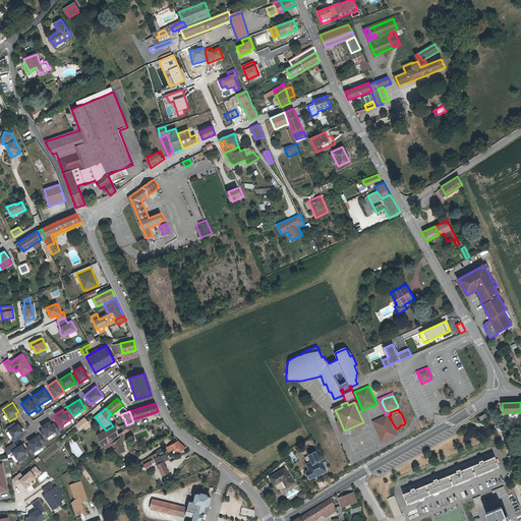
[(398,436),(395,427),(389,416),(389,414),(372,421),(382,443),(398,436)]
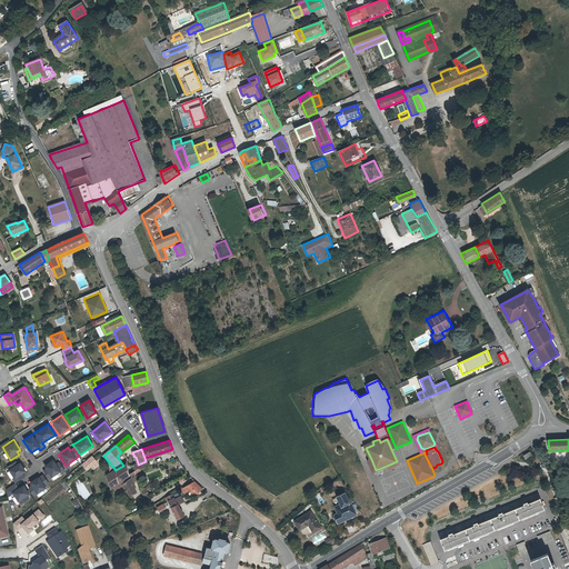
[(87,471),(98,462),(91,455),(80,463),(87,471)]
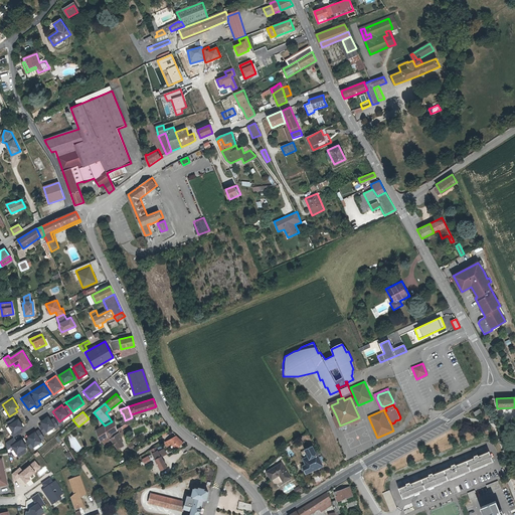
[(17,416),(7,422),(14,435),(22,431),(20,426),(23,425),(17,416)]
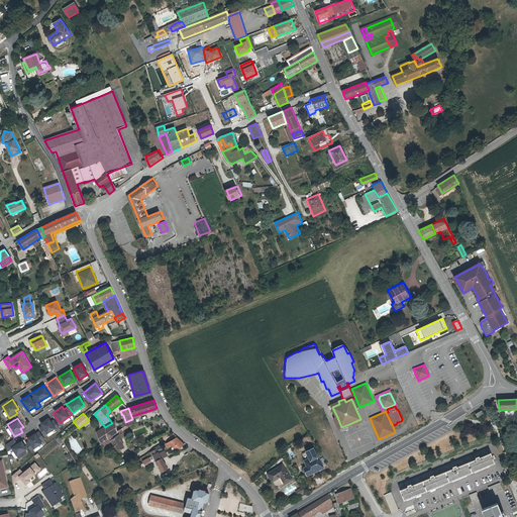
[(38,424),(45,434),(58,426),(53,419),(49,421),(48,418),(38,424)]
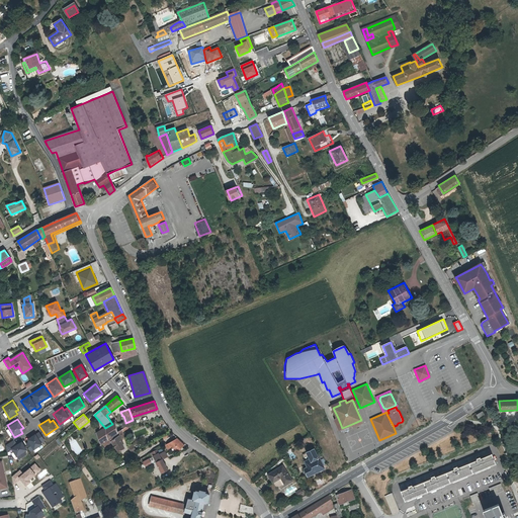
[(134,425),(133,420),(125,423),(125,422),(122,423),(124,427),(124,429),(134,425)]
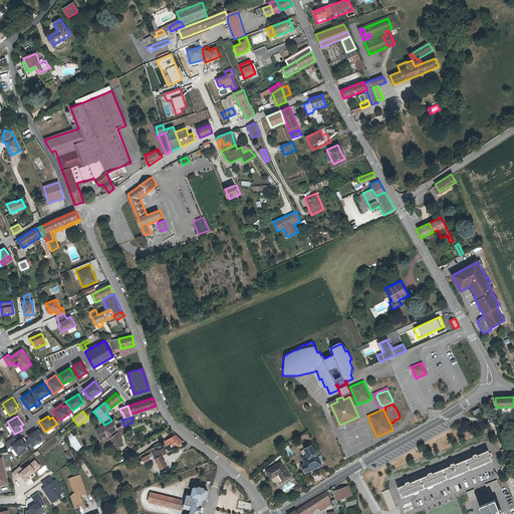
[(101,441),(102,441),(105,438),(118,429),(114,419),(111,421),(104,425),(96,430),(101,441)]
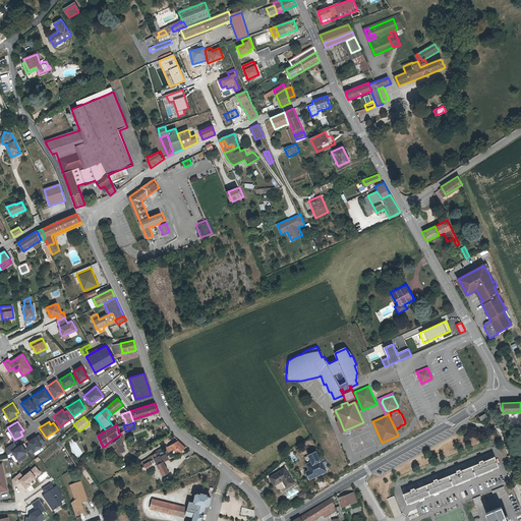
[(107,444),(109,449),(113,446),(119,456),(125,452),(121,442),(126,441),(123,432),(120,435),(107,444)]
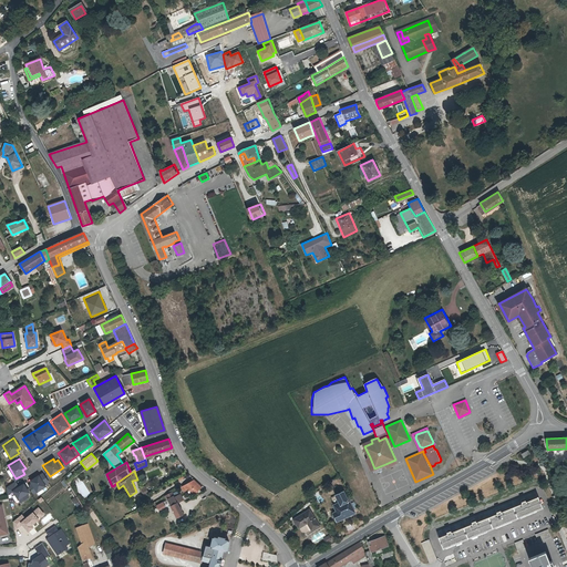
[(29,481),(37,492),(50,483),(44,474),(41,476),(39,474),(29,481)]
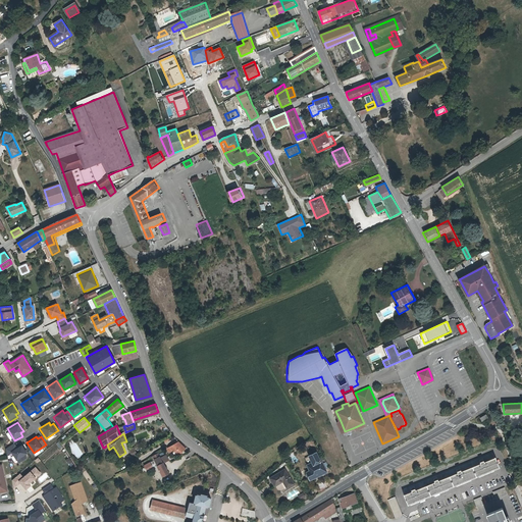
[(319,451),(312,438),(310,439),(317,452),(319,451)]
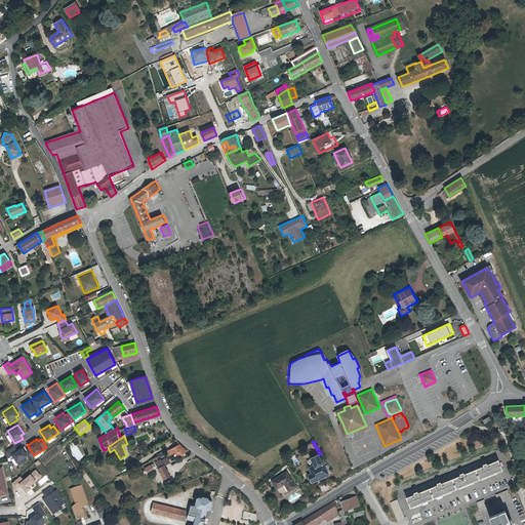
[(171,455),(173,452),(179,458),(188,450),(185,448),(179,444),(167,451),(171,455)]
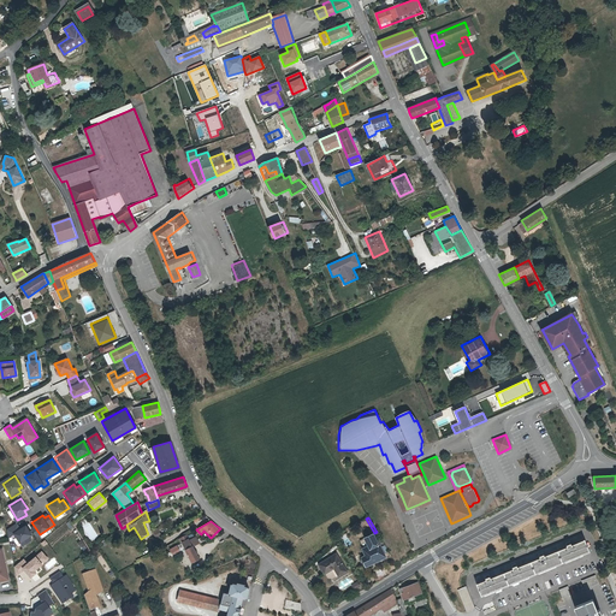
[(25,523),(12,532),(22,546),(30,540),(29,537),(31,534),(25,523)]
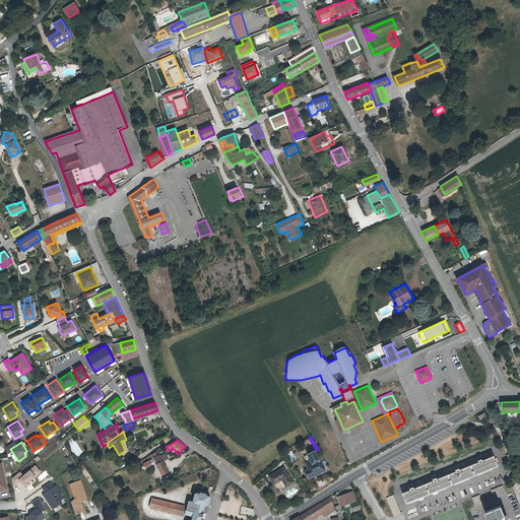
[(157,451),(152,454),(153,456),(163,474),(164,474),(165,475),(168,473),(167,472),(168,471),(157,451)]
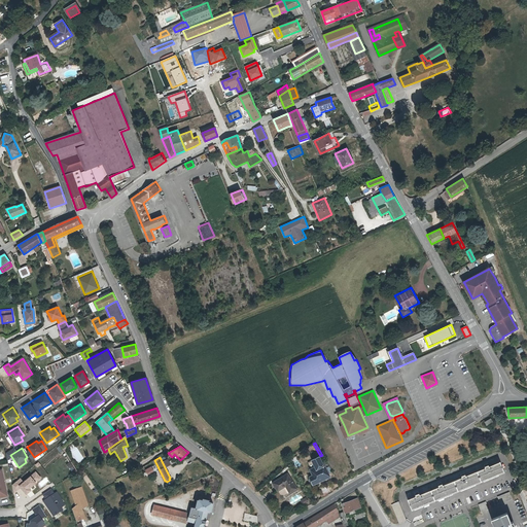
[(314,477),(309,479),(312,485),(328,477),(323,464),(322,464),(319,457),(313,460),(316,467),(311,470),(314,477)]
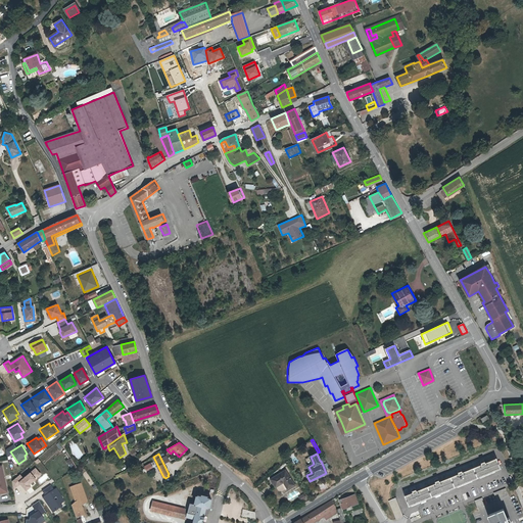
[(412,489),(413,492),(405,495),(409,507),(501,469),(496,459),(485,463),(484,462),(483,462),(483,461),(480,462),(481,465),(463,472),(462,471),(461,471),(460,470),(458,471),(459,474),(439,481),(438,480),(437,480),(437,479),(434,480),(435,483),(417,490),(416,489),(415,489),(414,488),(412,489)]
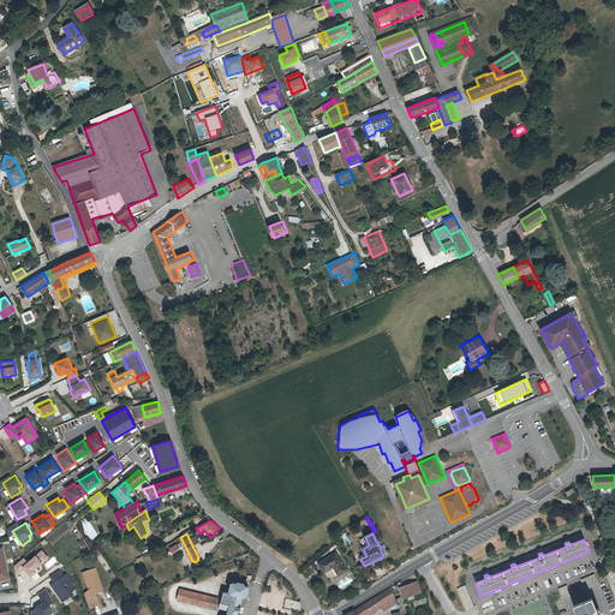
[(24,557),(13,567),(16,577),(24,569),(31,579),(36,573),(35,569),(49,557),(42,550),(28,562),(24,557)]
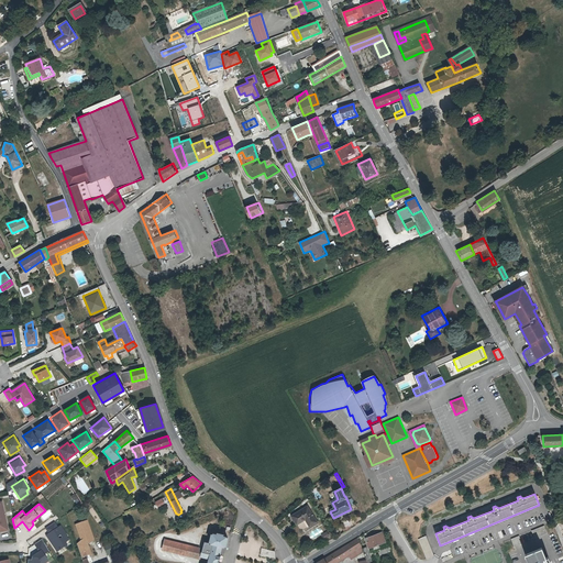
[(293,517),(297,525),(306,520),(310,527),(317,522),(308,507),(293,517)]
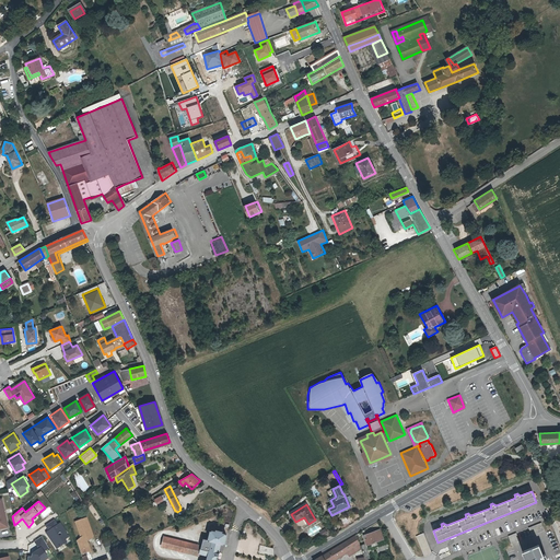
[(86,518),(76,522),(81,538),(77,541),(81,555),(91,550),(88,541),(93,536),(86,518)]
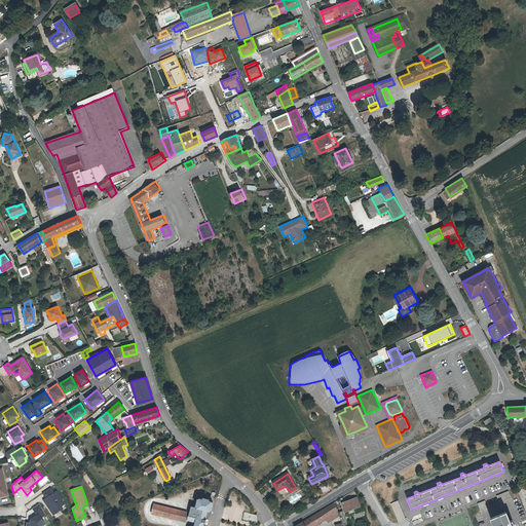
[(46,498),(43,500),(53,515),(55,513),(57,514),(63,510),(61,506),(65,504),(62,500),(63,500),(57,491),(53,493),(50,489),(43,494),(46,498)]
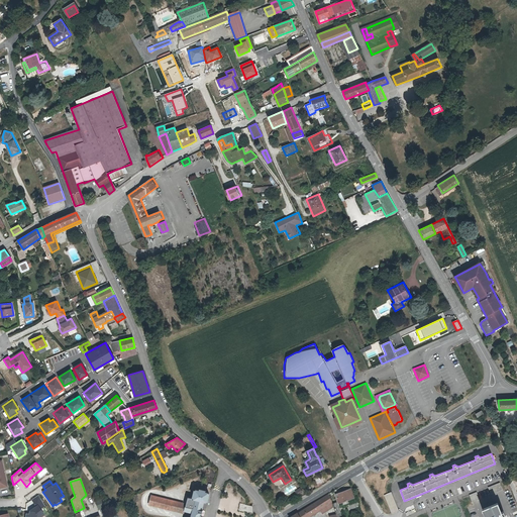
[(490,487),(479,492),(482,501),(494,496),(490,487)]
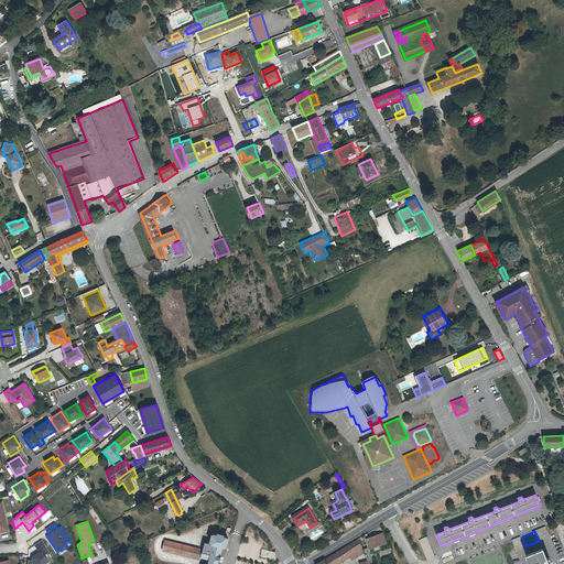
[(387,543),(383,533),(369,539),(372,548),(387,543)]
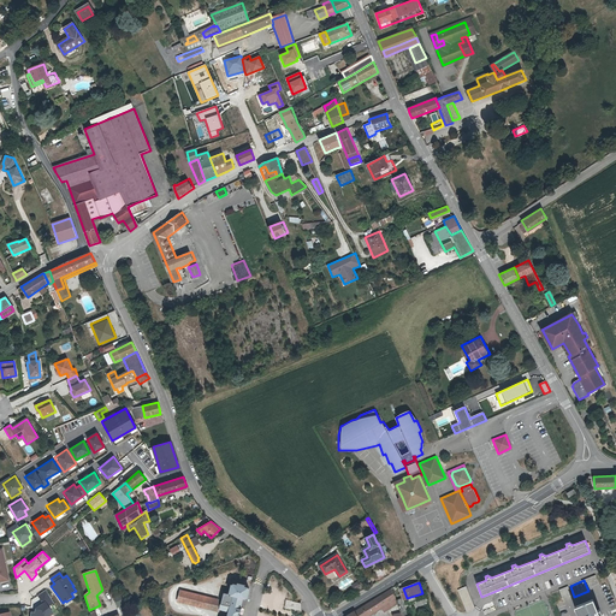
[(224,593),(221,600),(219,609),(229,611),(229,612),(227,615),(237,615),(238,614),(240,615),(242,608),(241,608),(243,598),(246,599),(249,587),(234,584),(230,594),(224,593)]
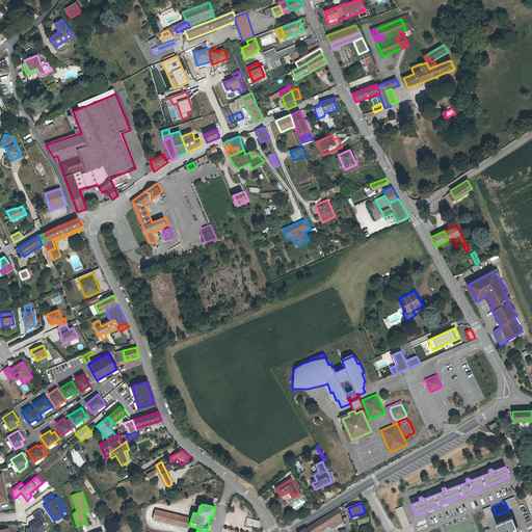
[(403,507),(396,510),(402,528),(410,526),(403,507)]
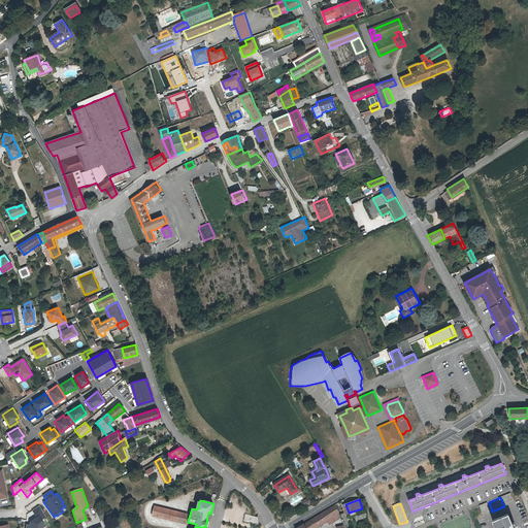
[(486,503),(474,508),(477,518),(490,513),(486,503)]
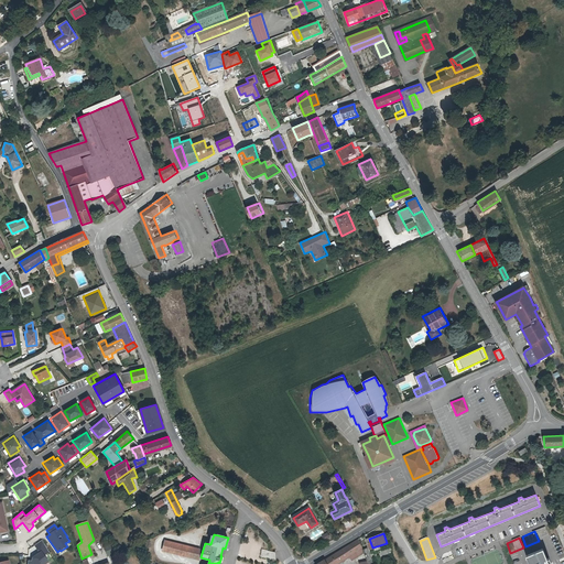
[(50,552),(42,540),(34,545),(41,554),(39,555),(36,555),(32,557),(31,561),(29,561),(26,563),(44,563),(47,562),(43,555),(50,552)]
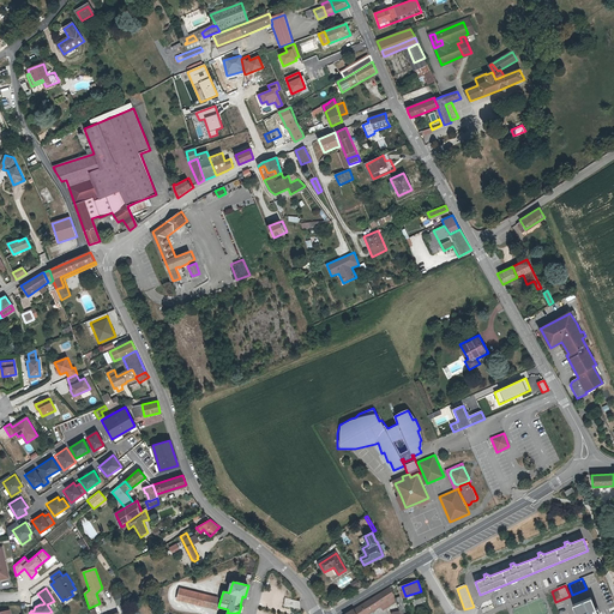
[(221,609),(228,611),(228,609),(218,607),(221,599),(196,593),(179,588),(176,599),(193,603),(221,611),(221,609)]
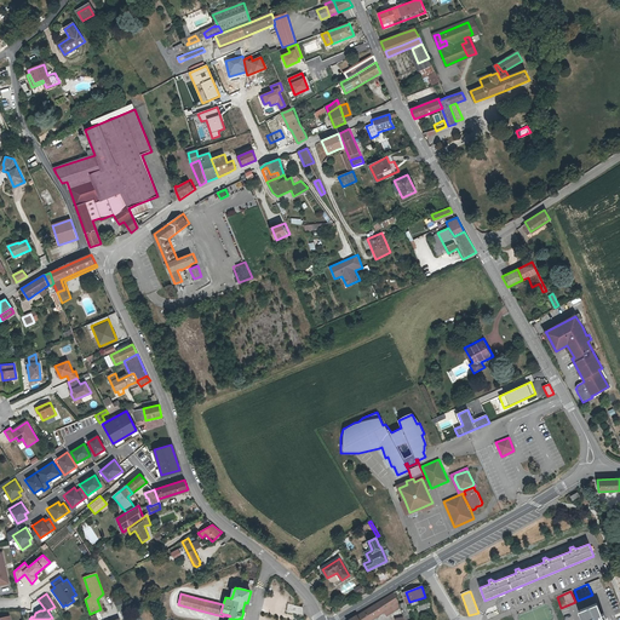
[(372,619),(384,613),(399,606),(394,595),(348,619),(372,619)]
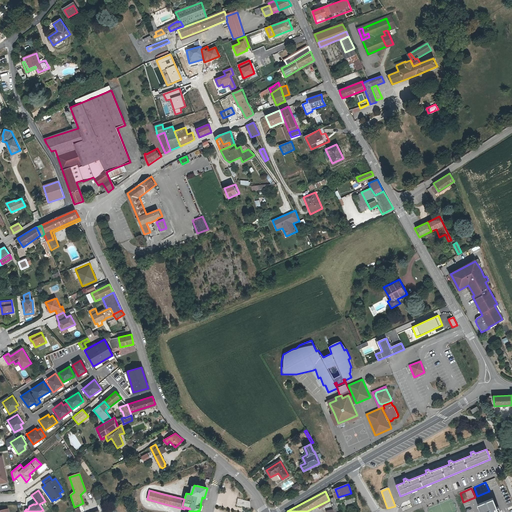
[(106,502),(103,494),(95,496),(98,504),(106,502)]
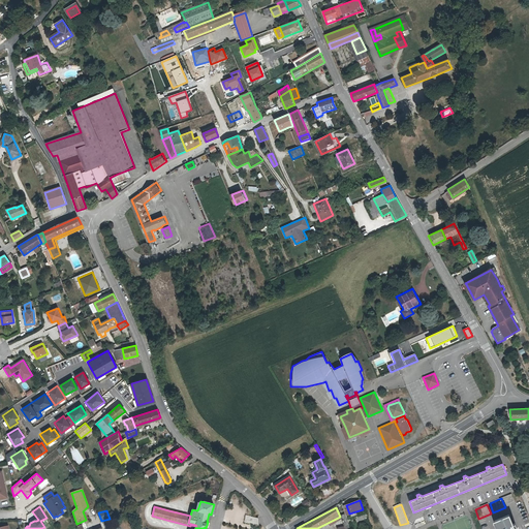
[(356,517),(359,522),(368,518),(367,514),(356,517)]
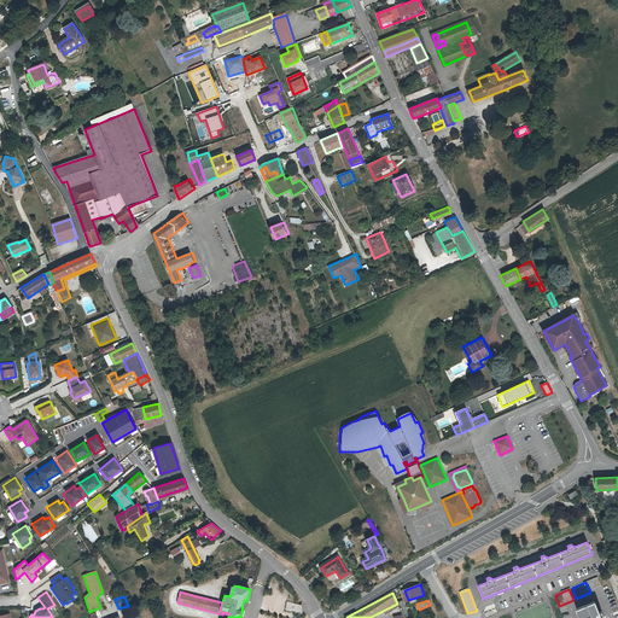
[(287,601),(285,610),(302,613),(302,605),(287,601)]
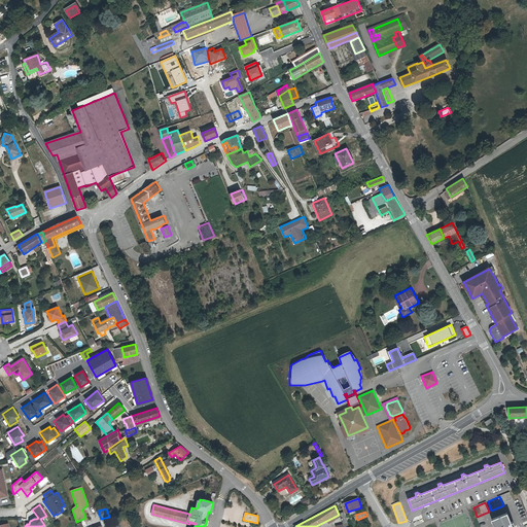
[(340,516),(339,515),(326,521),(327,523),(340,516)]
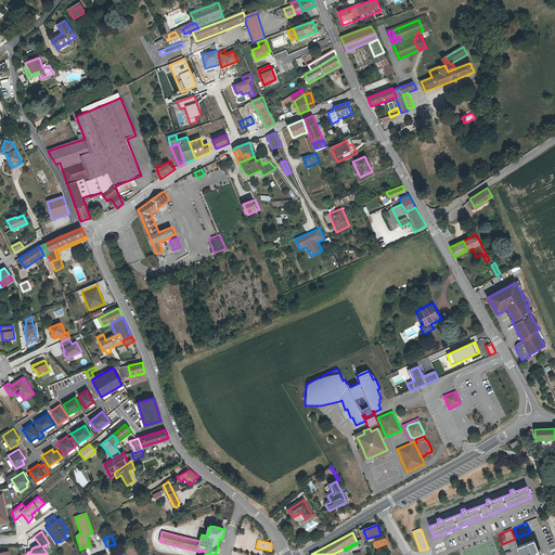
[(536,552),(532,542),(515,549),(517,554),(540,554),(539,551),(536,552)]
